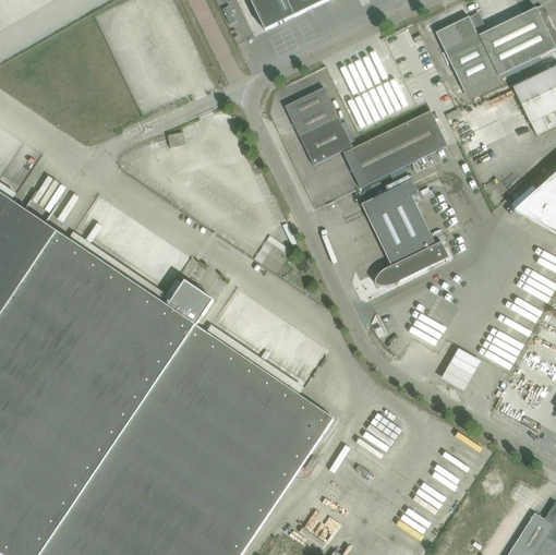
[(250,0),(264,28),(323,0),(250,0)]
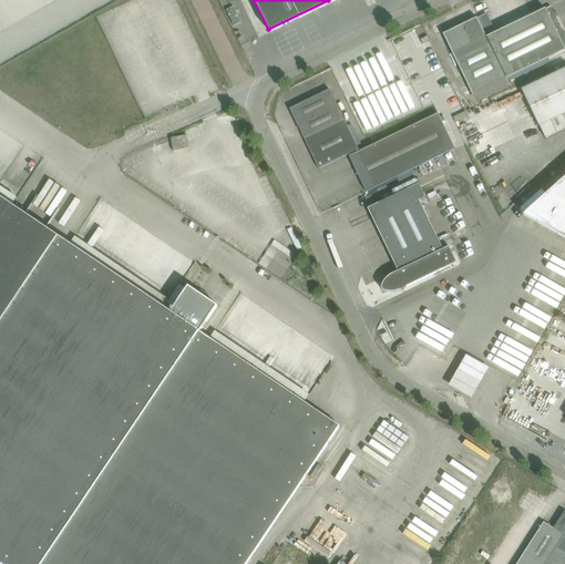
[(442,31),(447,41),(475,99),(509,82),(505,75),(564,45),(564,37),(548,3),(485,34),(475,14),(442,31)]
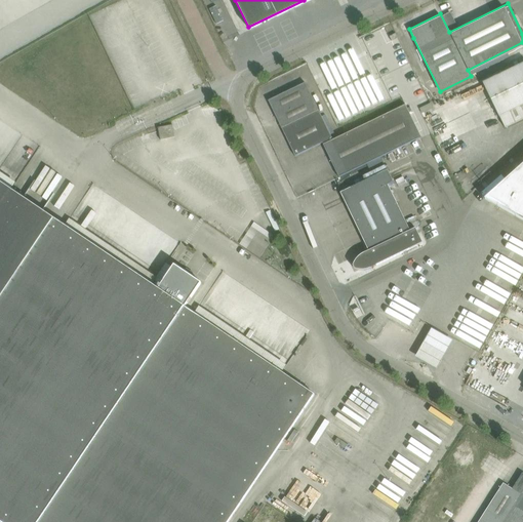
[(522,59),(517,64),(481,80),(497,114),(504,124),(522,115),(522,59)]
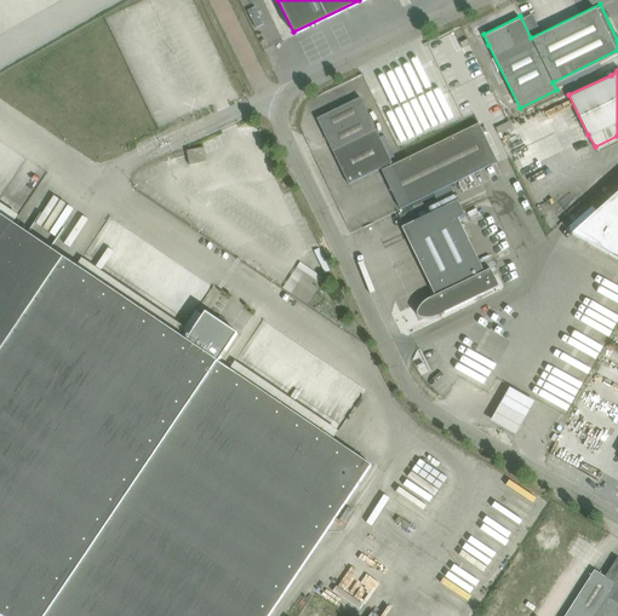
[(379,166),(384,177),(407,165),(402,156),(392,162),(359,95),(315,115),(347,180),(379,166)]
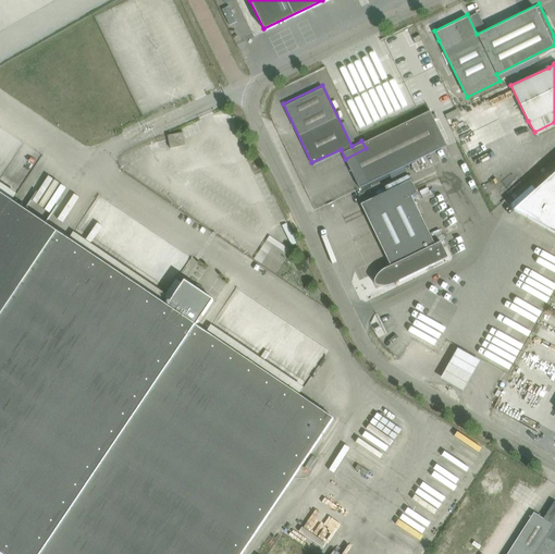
[(366,148),(345,159),(358,185),(368,181),(445,143),(429,108),(361,140),(366,148)]
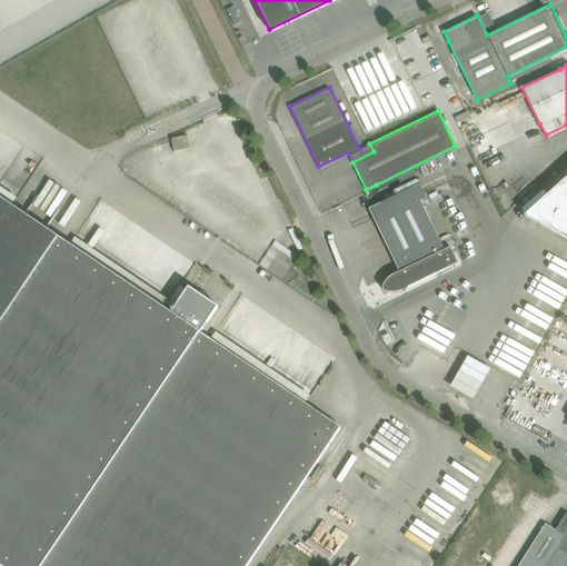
[(172,149),(188,146),(185,132),(169,136),(172,149)]
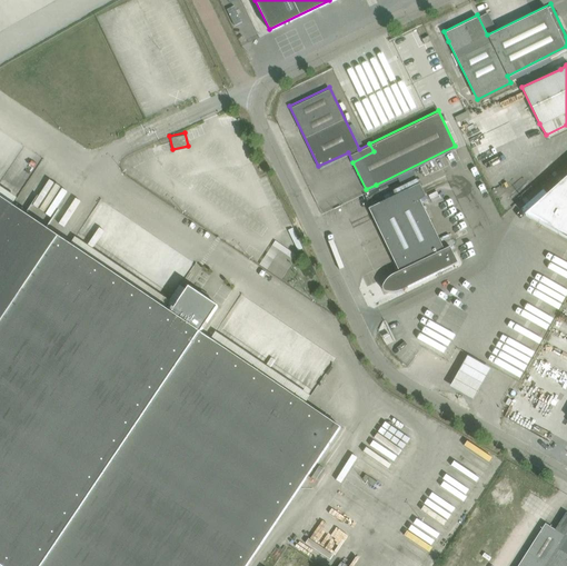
[(566,174),(524,212),(566,236),(566,174)]
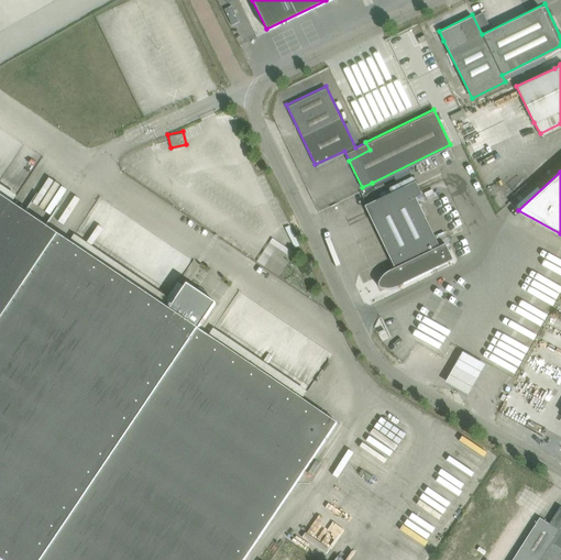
[(363,204),(378,234),(424,213),(415,195),(420,193),(414,179),(363,204)]
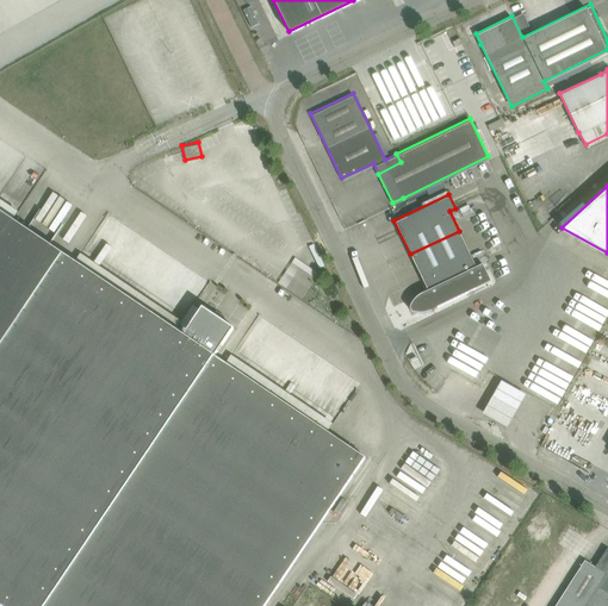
[(4,605),(0,603),(0,339),(61,250),(0,208),(0,605),(4,605)]
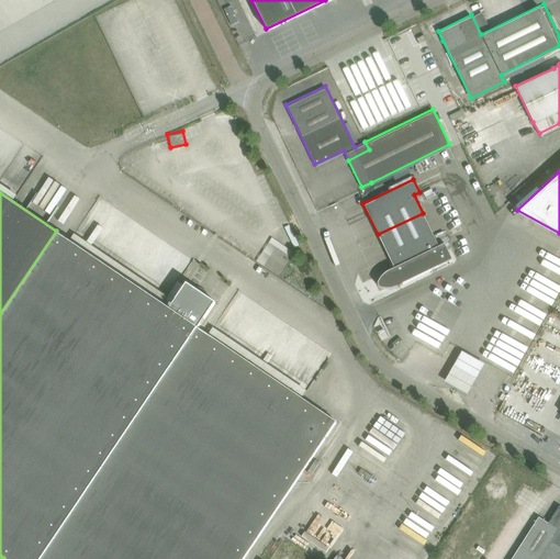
[(382,272),(378,277),(378,279),(377,280),(377,281),(377,282),(378,284),(379,286),(381,286),(382,286),(389,286),(395,283),(451,257),(444,242),(437,244),(423,213),(378,234),(393,266),(388,268),(382,272)]
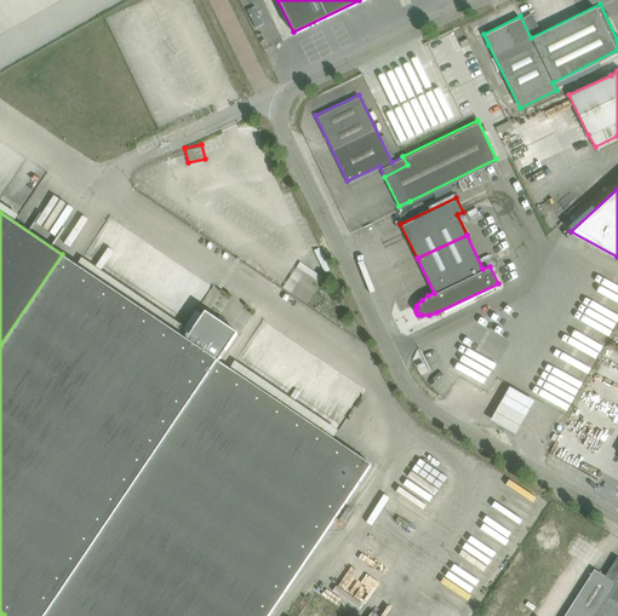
[(487,252),(478,257),(482,268),(492,263),(487,252)]
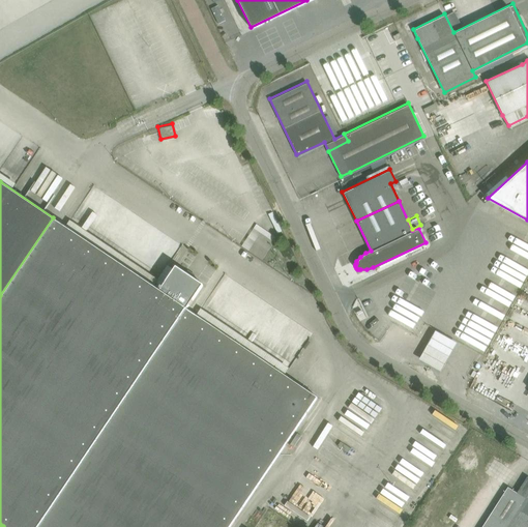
[(0,524),(3,526),(226,526),(316,396),(185,306),(201,283),(174,265),(158,289),(53,217),(0,295),(0,524)]
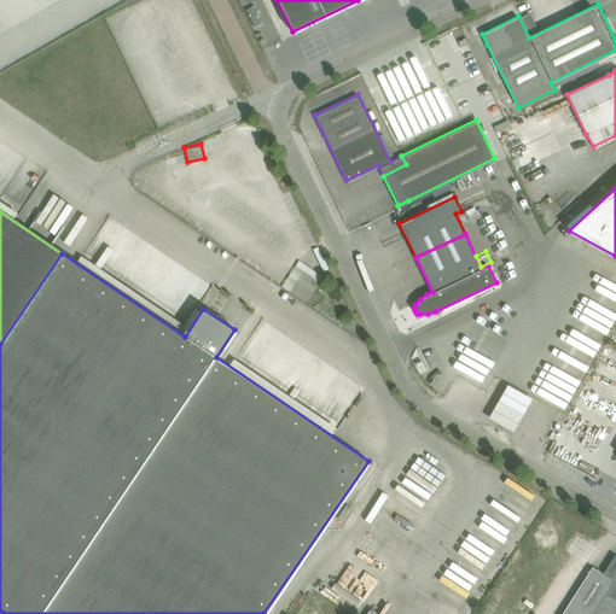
[(615,613),(615,573),(611,582),(590,567),(559,613),(615,613)]
